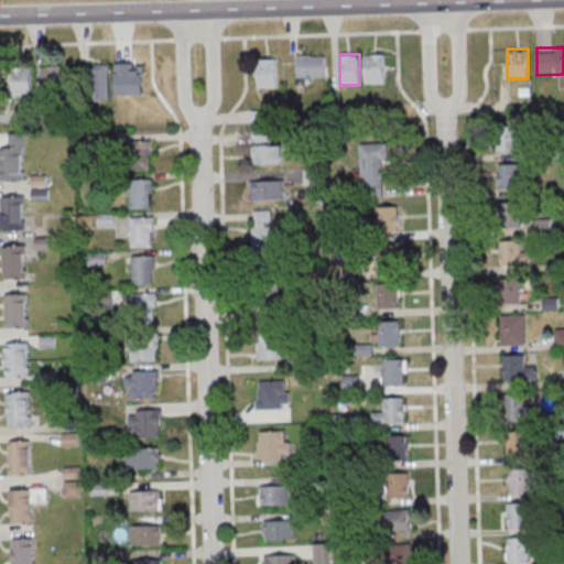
[(384,84),(384,54),(364,54),(364,84),(384,84)]
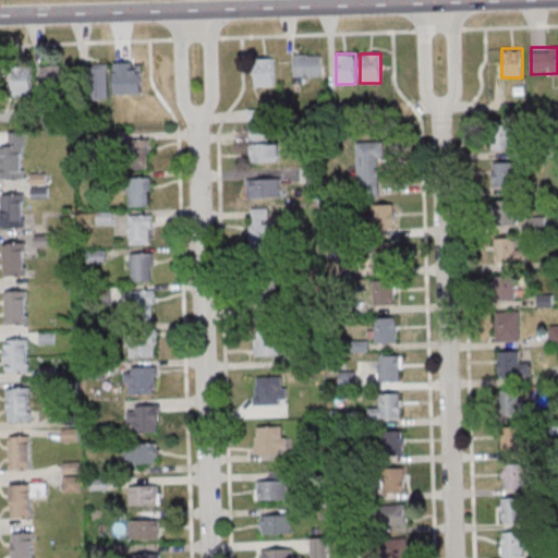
[(322,55),(293,55),(293,76),(322,76),(322,55)]
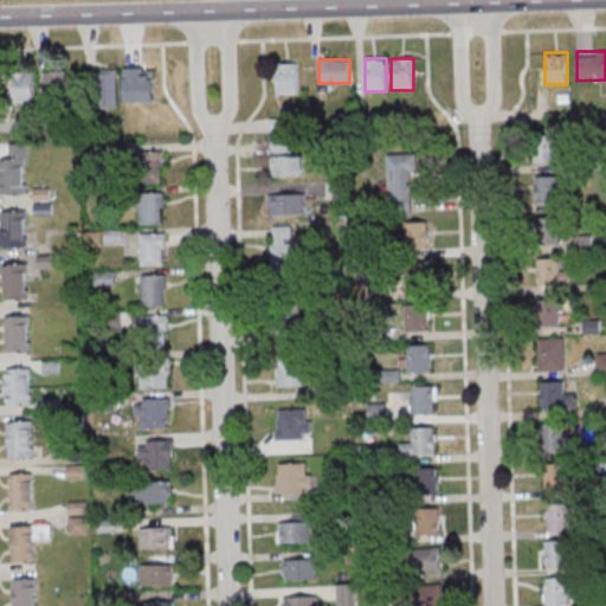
[(298,94),(298,63),(276,63),(276,94),(298,94)]
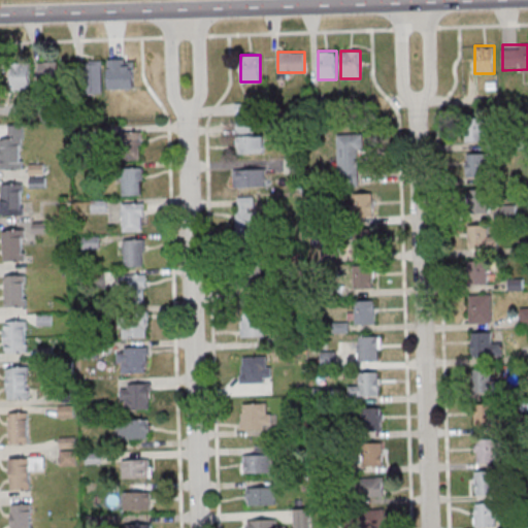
[(102,62),(85,62),(85,94),(102,94),(102,62)]
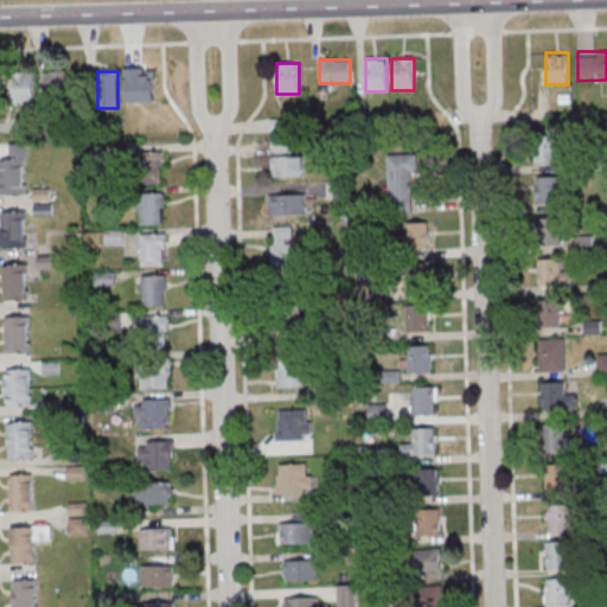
[(11,103),(33,103),(33,72),(11,72),(11,103)]
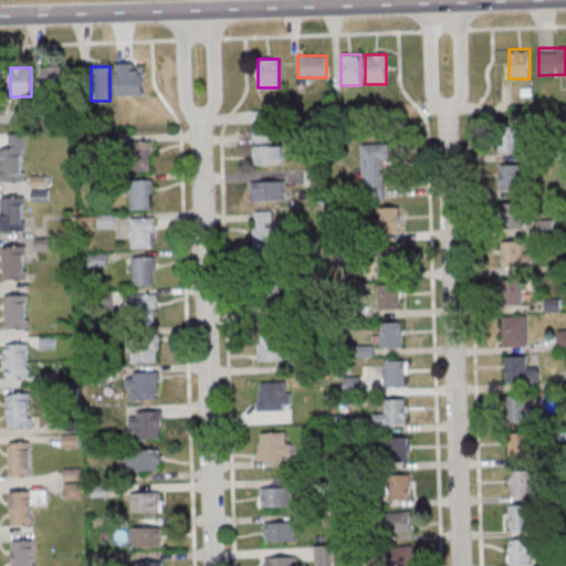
[(43,94),(62,94),(62,67),(43,67),(43,94)]
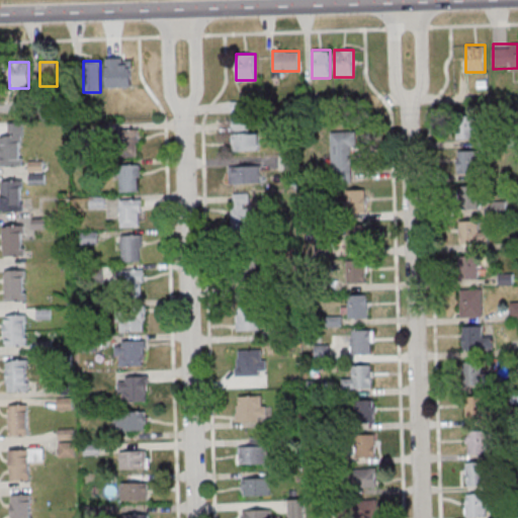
[(482,139),(482,126),(476,126),(476,115),(456,115),(456,139),(482,139)]
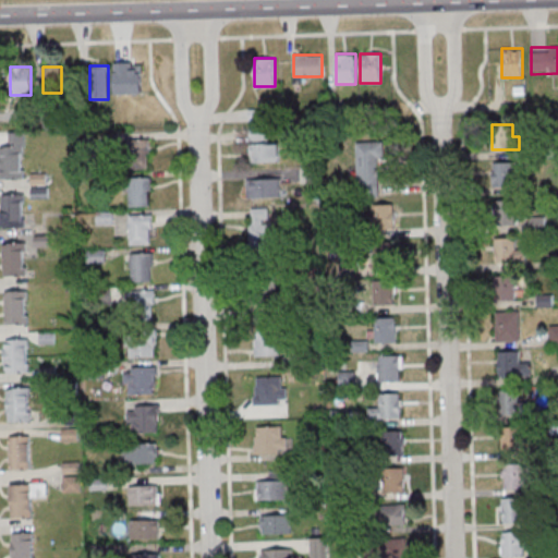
[(1,144),(1,179),(24,179),(24,132),(8,132),(8,144),(1,144)]
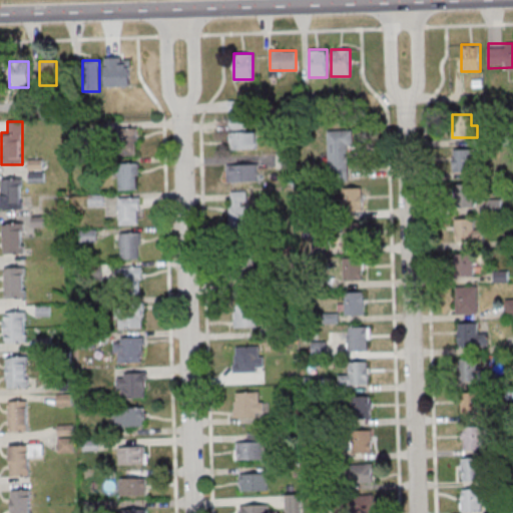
[(137,128),(116,128),(116,153),(137,153),(137,128)]
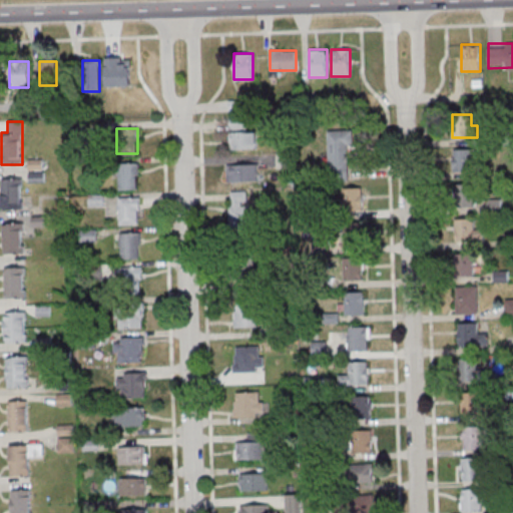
[(351,180),(351,130),(328,130),(328,180),(351,180)]
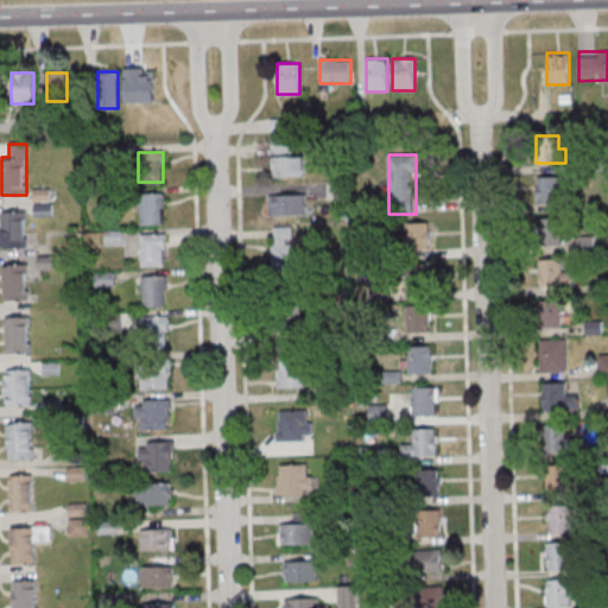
[(271,157),(271,177),(304,177),(304,157),(271,157)]
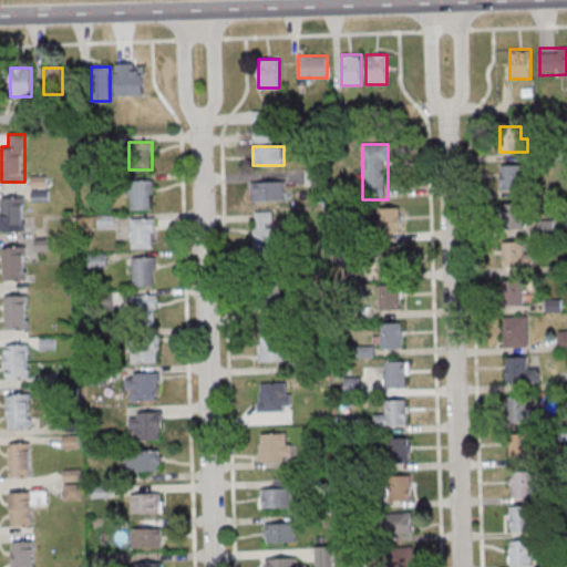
[(500,191),(522,191),(522,165),(500,165),(500,191)]
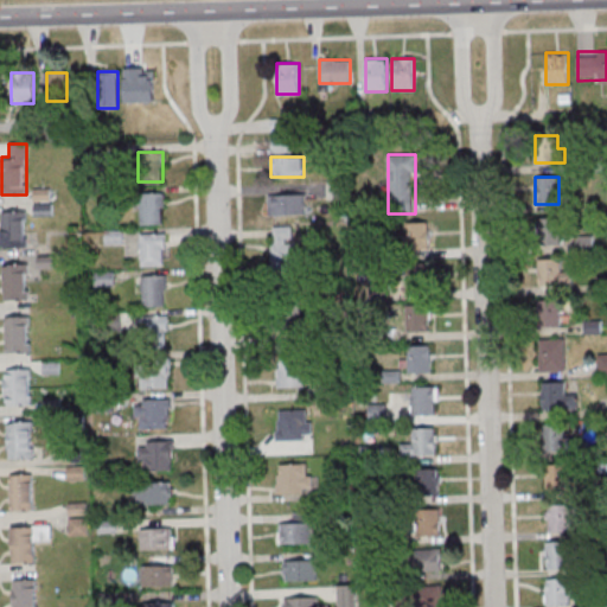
[(164,192),(140,192),(140,224),(164,224),(164,192)]
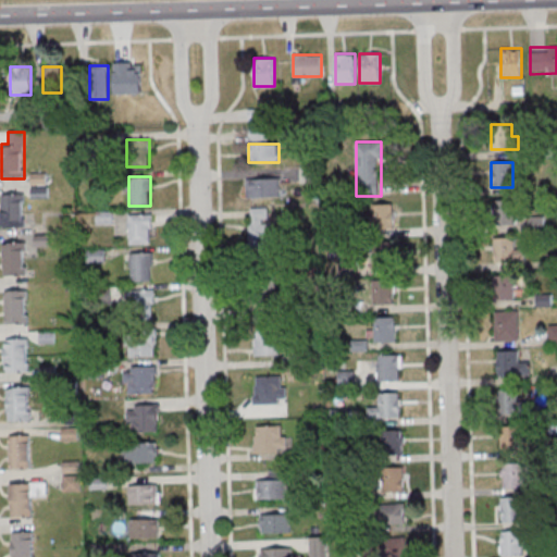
[(279,197),(279,178),(246,178),(246,197),(279,197)]
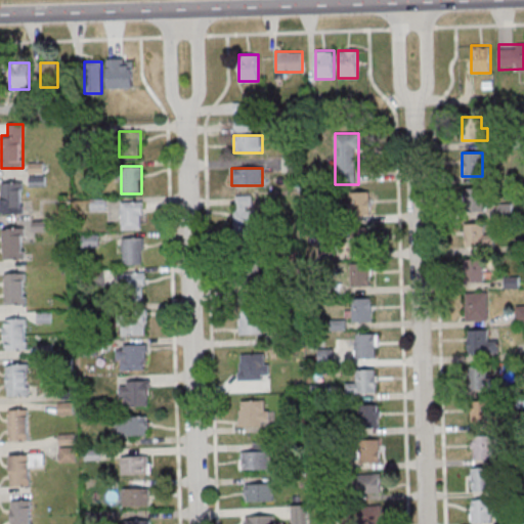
[(23,213),(23,182),(1,182),(1,213),(23,213)]
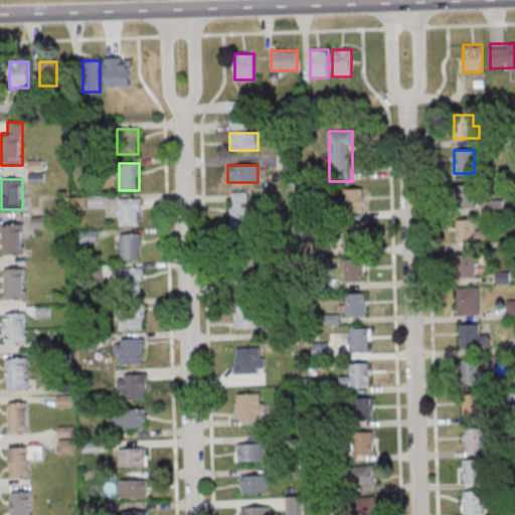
[(456,185),(456,206),(475,206),(475,185),(456,185)]
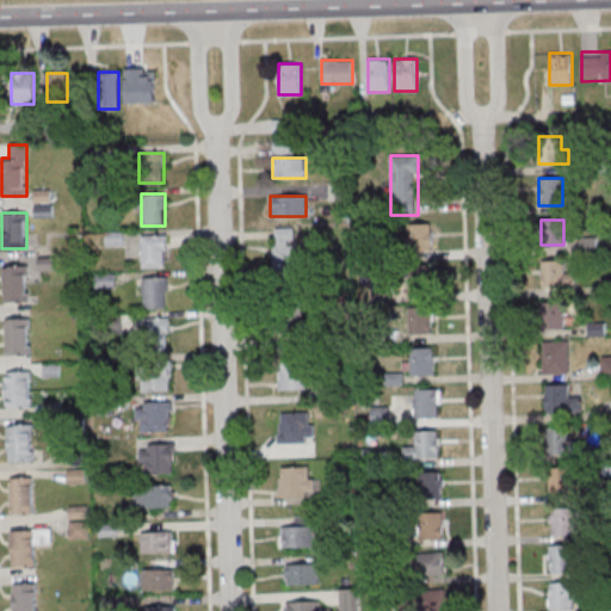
[(409,223),(409,250),(433,250),(433,223),(409,223)]
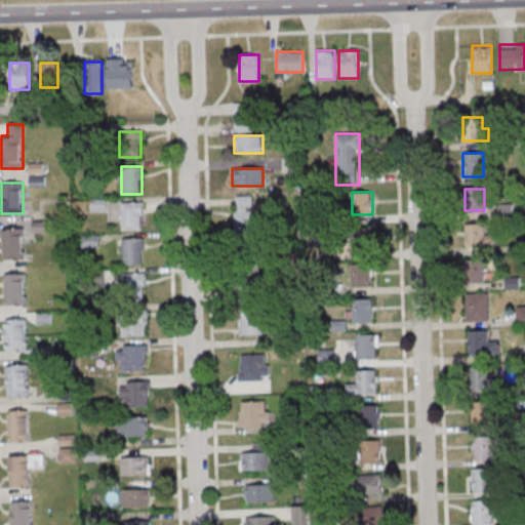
[(236,196),(236,235),(254,235),(254,196),(236,196)]
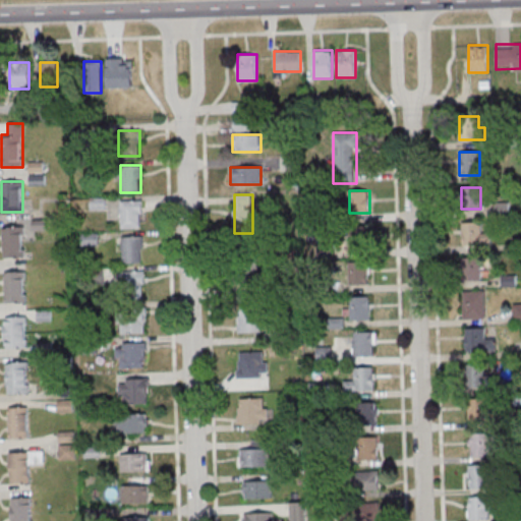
[(120,200),(120,229),(142,229),(142,200),(120,200)]
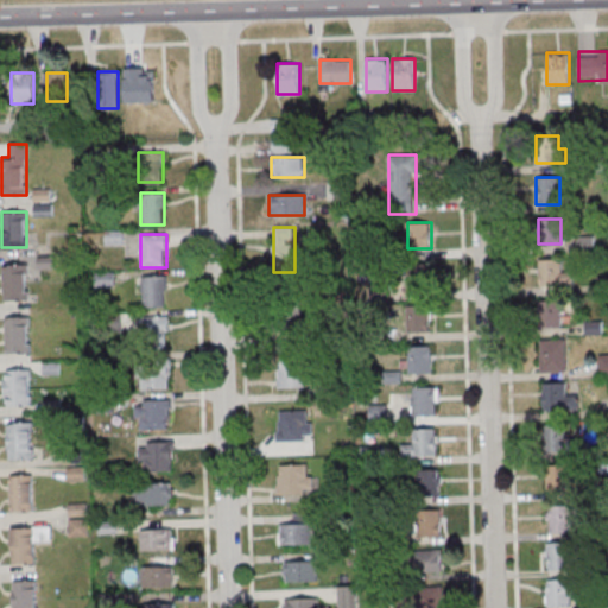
[(538,259),(538,286),(570,286),(570,271),(564,271),(564,259),(538,259)]
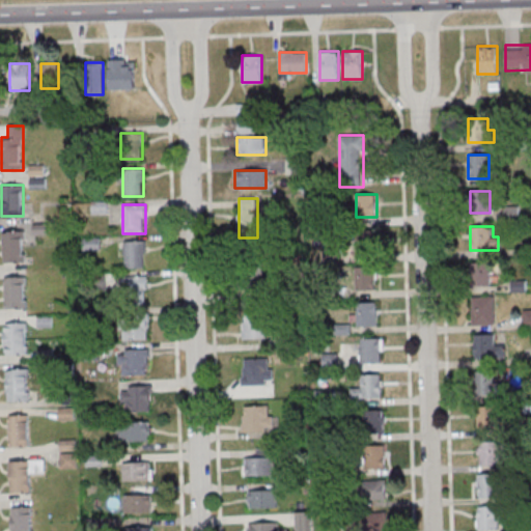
[(378,229),(356,229),(356,253),(378,253),(378,229)]
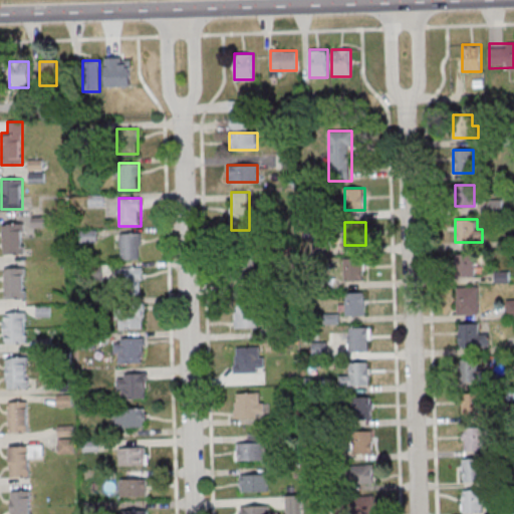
[(3,224),(3,254),(24,254),(24,224),(3,224)]
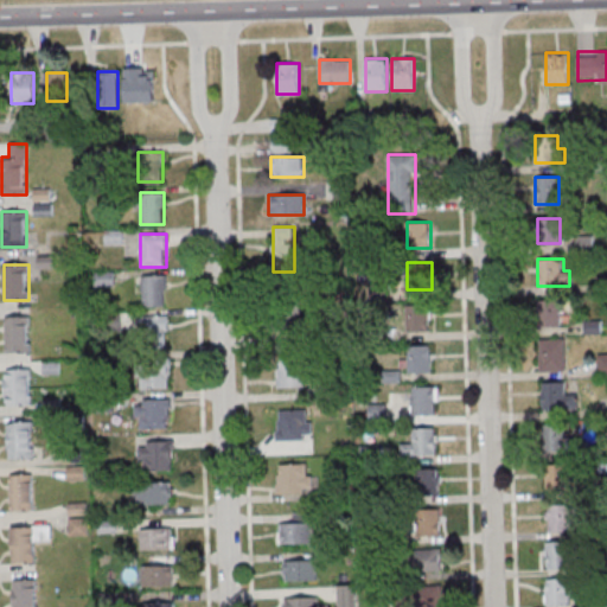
[(141,306),(166,306),(166,275),(141,275),(141,306)]
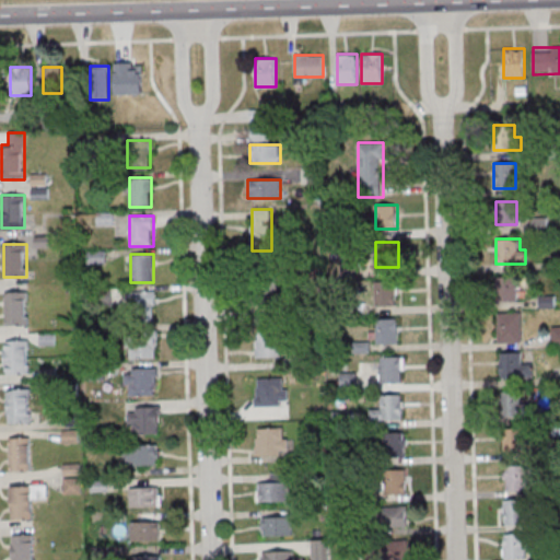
[(496,277),(496,305),(516,305),(516,277),(496,277)]
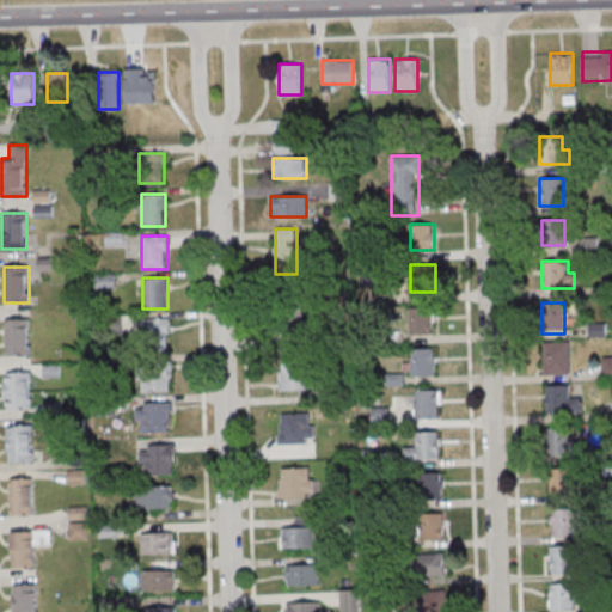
[(434,306),(410,306),(410,334),(434,334),(434,306)]
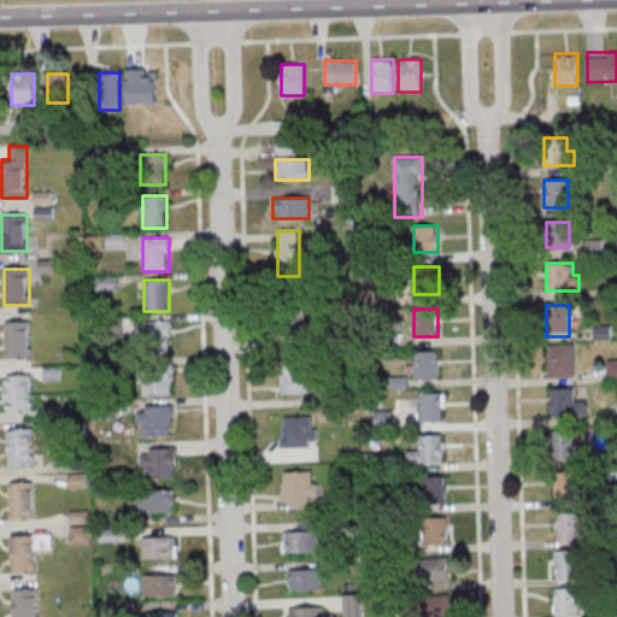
[(6,321),(6,358),(30,358),(30,321),(6,321)]
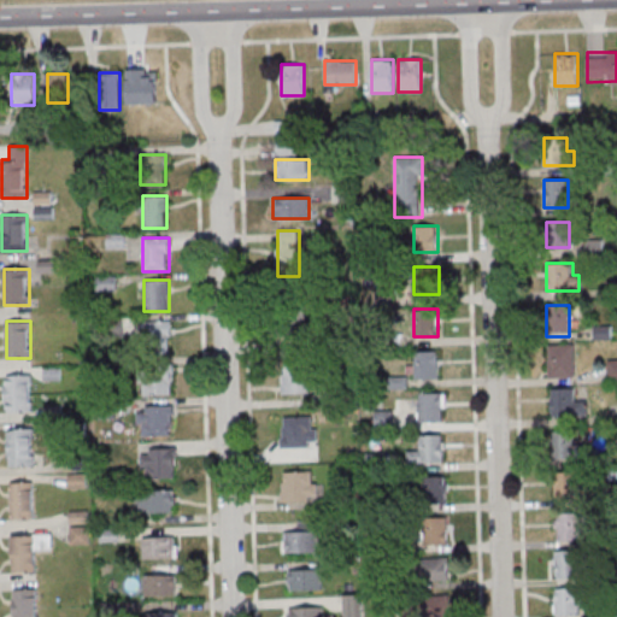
[(172,321),(146,321),(146,348),(172,348),(172,321)]
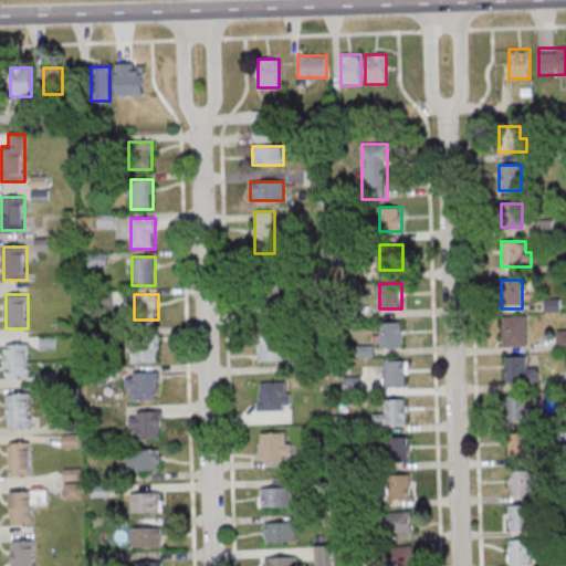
[(526,347),(526,318),(503,318),(504,347),(526,347)]
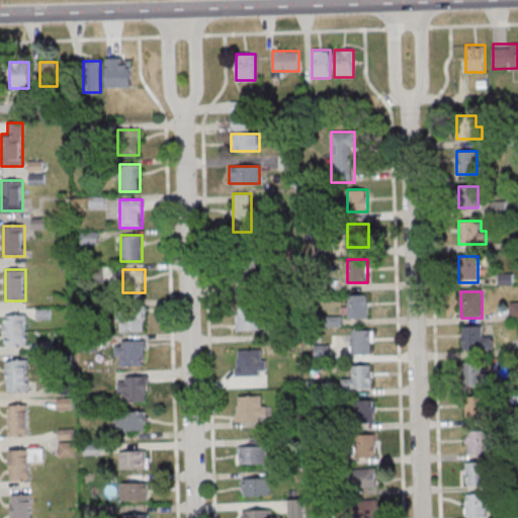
[(367,319),(367,294),(348,294),(348,319),(367,319)]
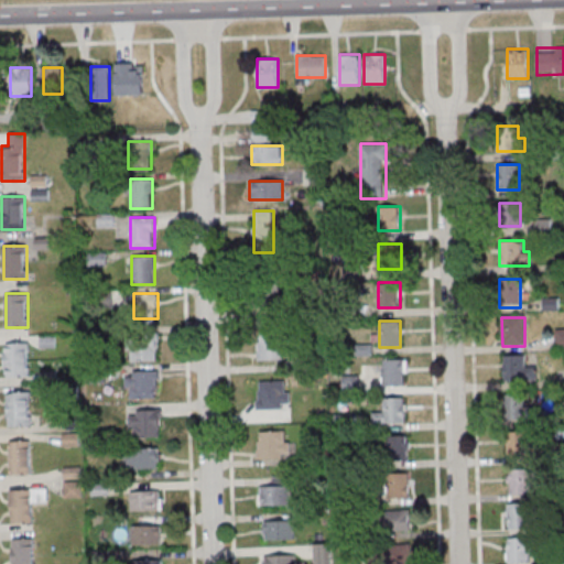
[(158,360),(158,334),(131,334),(131,360),(158,360)]
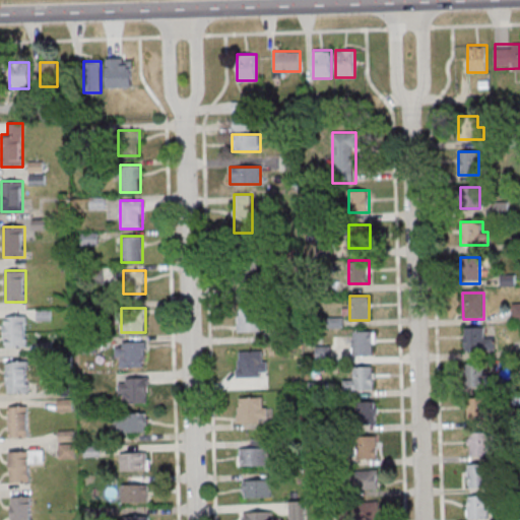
[(264,331),(264,313),(237,313),(237,331),(264,331)]
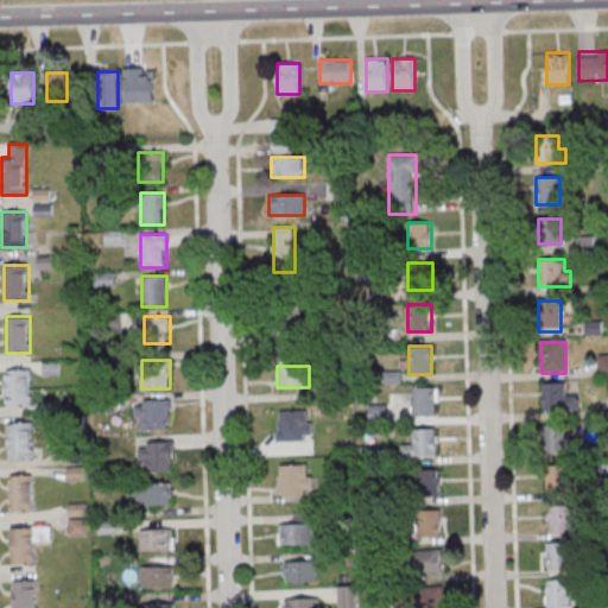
[(32,369),(5,369),(5,406),(32,406),(32,369)]
